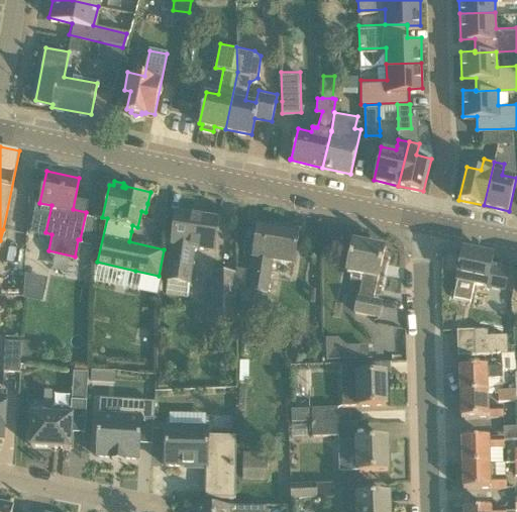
[(214,248),(219,215),(177,209),(172,241),(174,241),(169,278),(166,291),(188,295),(190,281),(189,281),(194,245),(214,248)]
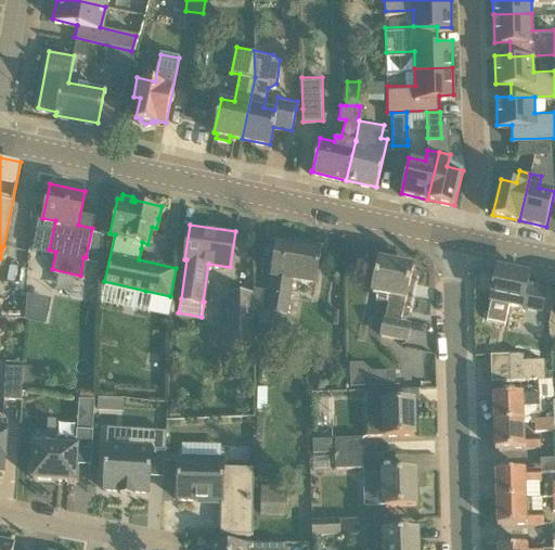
[(315,280),(321,244),(278,238),(270,288),(254,285),(254,306),(259,307),(257,328),(284,332),(286,312),(292,277),(315,280)]
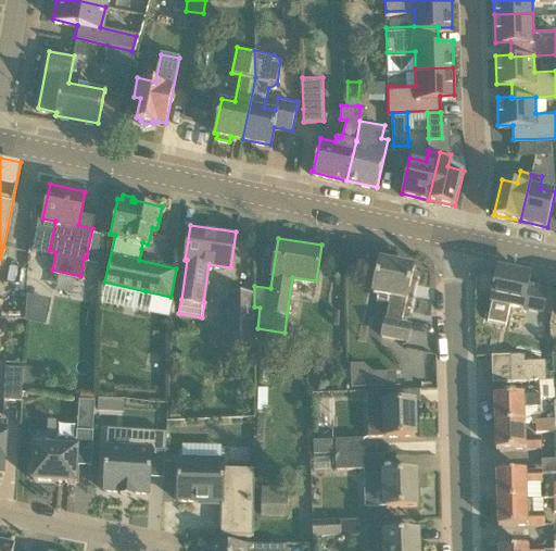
[(401,321),(414,264),(379,258),(373,288),(391,292),(386,317),(382,333),(407,338),(411,322),(401,321)]
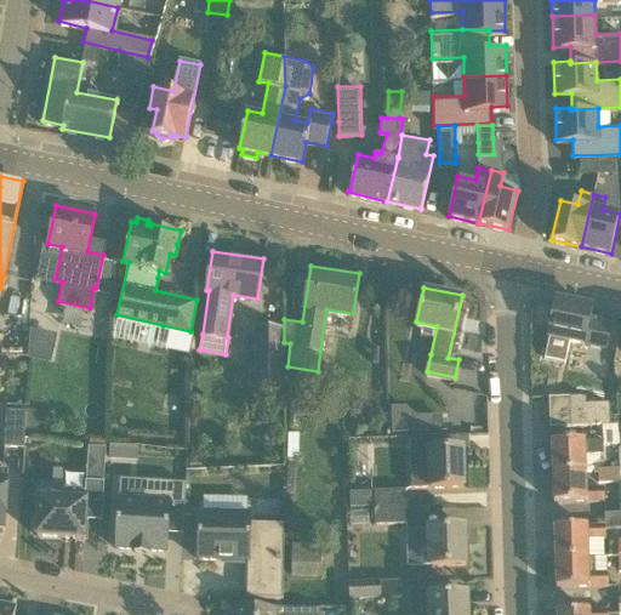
[(605,343),(610,323),(588,318),(592,305),(557,297),(545,354),(564,358),(569,336),(605,343)]
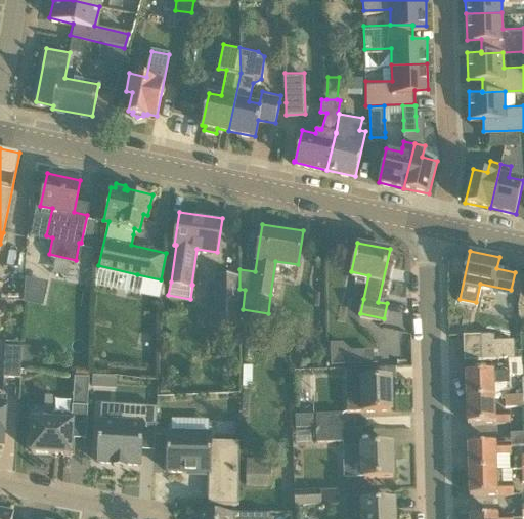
[(216,279),(216,313),(239,313),(238,273),(216,273),(216,279)]
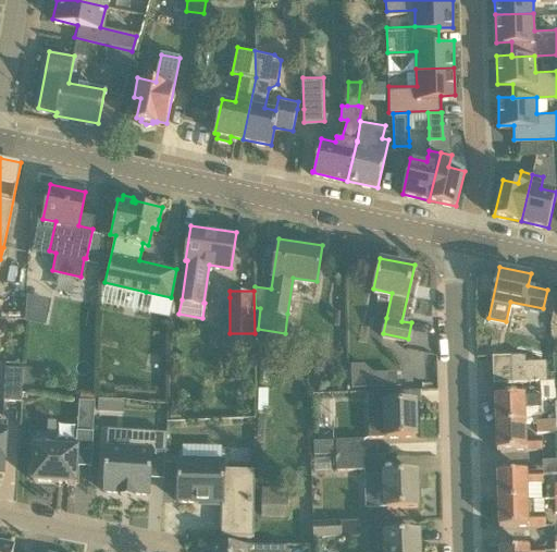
[(514,379),(525,379),(541,378),(546,377),(546,375),(546,357),(524,358),(524,352),(514,353),(509,353),(510,379),(514,379)]
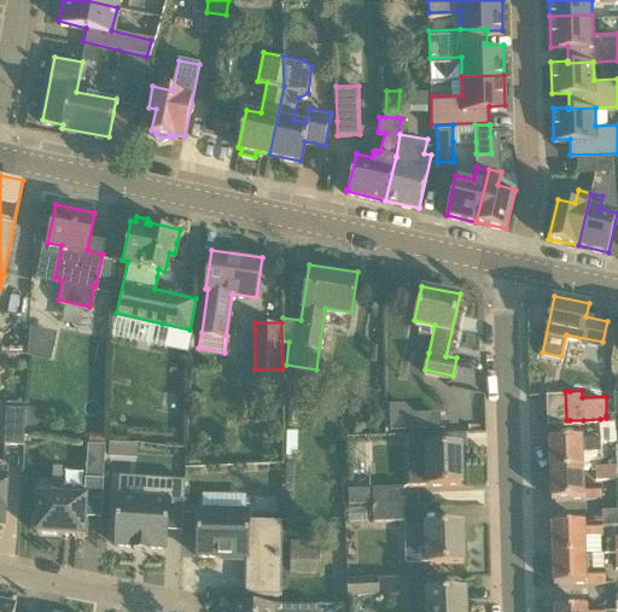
[(23,441),(24,400),(6,398),(5,441),(23,441)]
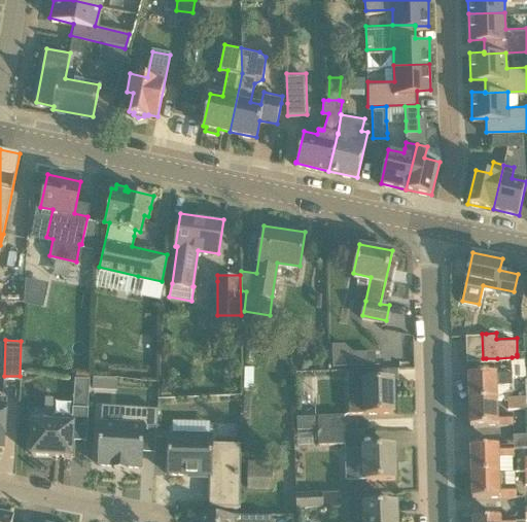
[(512,357),(497,358),(497,371),(511,370),(525,370),(524,356),(517,356),(512,357)]
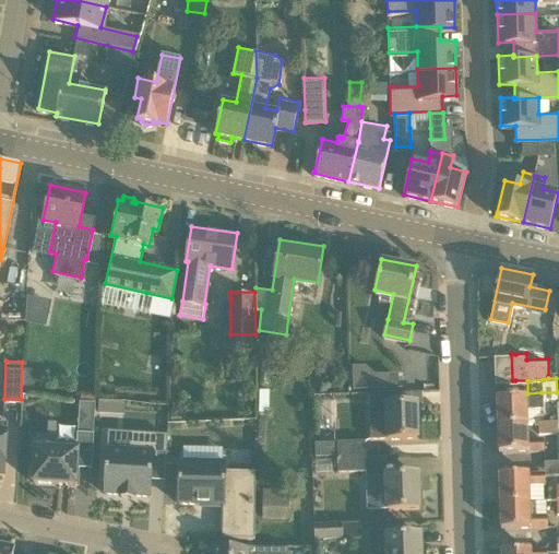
[(498,422),(526,421),(526,407),(543,405),(542,392),(527,393),(497,395),(498,422)]
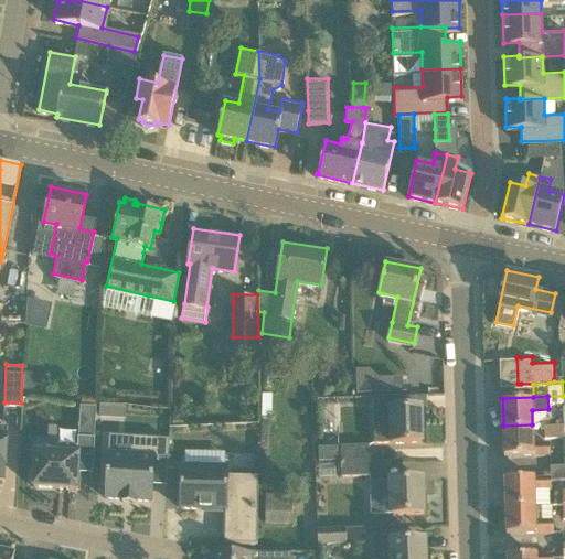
[(422,439),(422,405),(391,406),(374,407),(374,423),(392,422),(392,440),(422,439)]
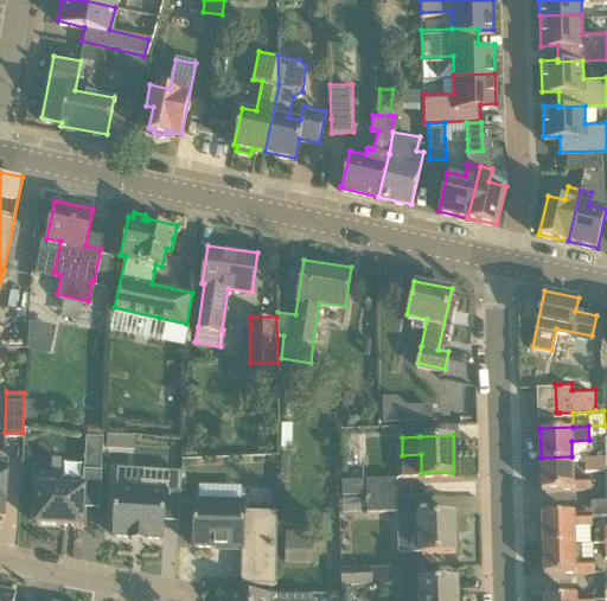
[(605,455),(585,456),(585,468),(605,467),(606,466),(605,455)]
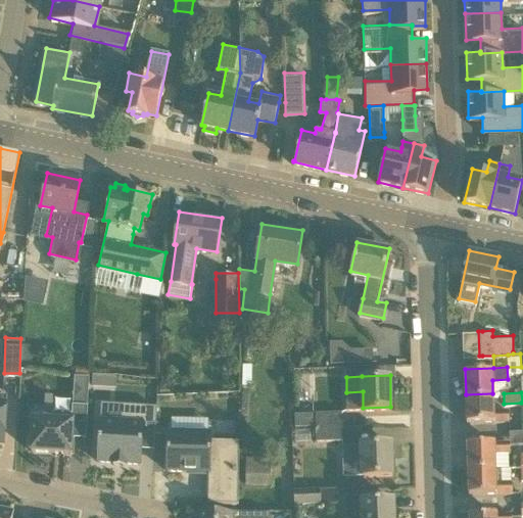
[(493,409),(492,393),(466,394),(467,420),(509,419),(508,408),(493,409)]
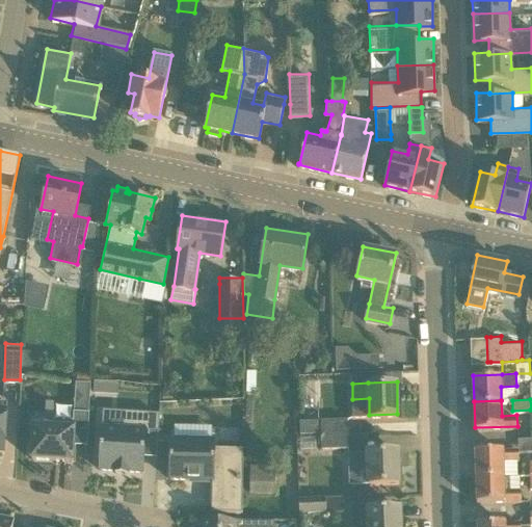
[(99,450),(99,463),(114,463),(114,465),(127,466),(127,464),(142,464),(143,423),(156,423),(157,405),(121,404),(121,421),(100,420),(100,432),(97,432),(96,450),(99,450)]
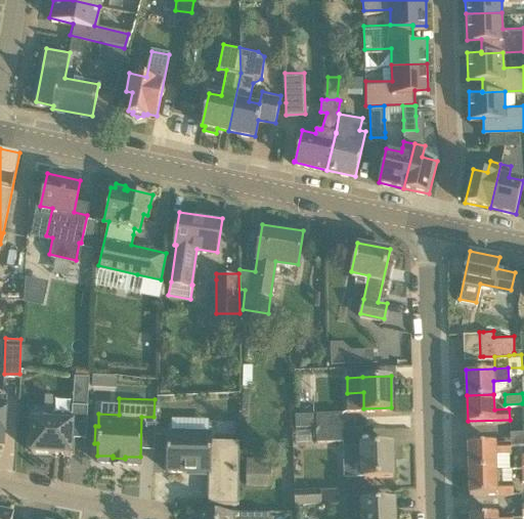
[(85,436),(86,416),(87,403),(73,402),(72,411),(52,411),(52,416),(32,415),(31,433),(28,433),(27,443),(31,443),(31,448),(71,450),(71,435),(85,436)]
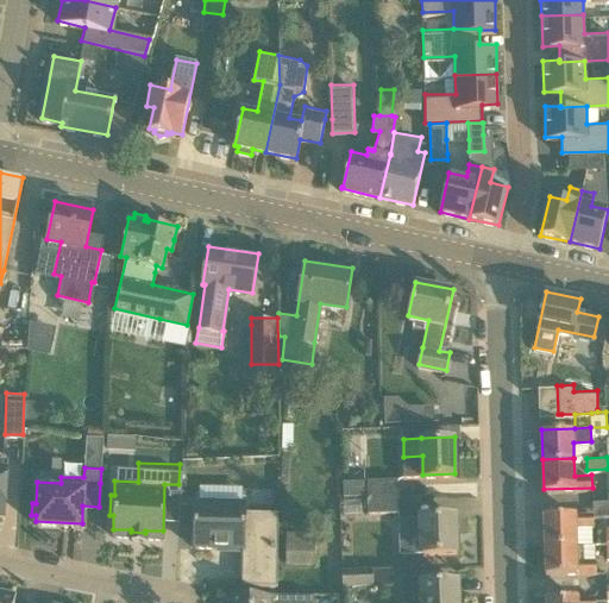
[(368,496),(399,495),(397,476),(366,477),(368,496)]
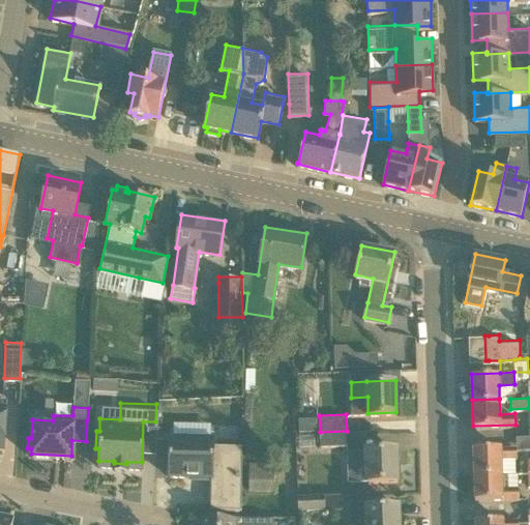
[(320,444),(347,443),(347,431),(320,432),(320,444)]
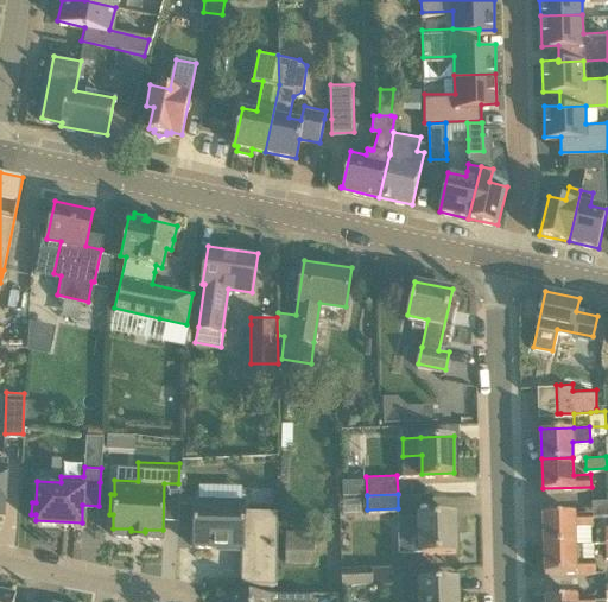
[(242,581),(278,581),(276,512),(244,512),(244,504),(194,504),(194,549),(242,549),(242,581)]
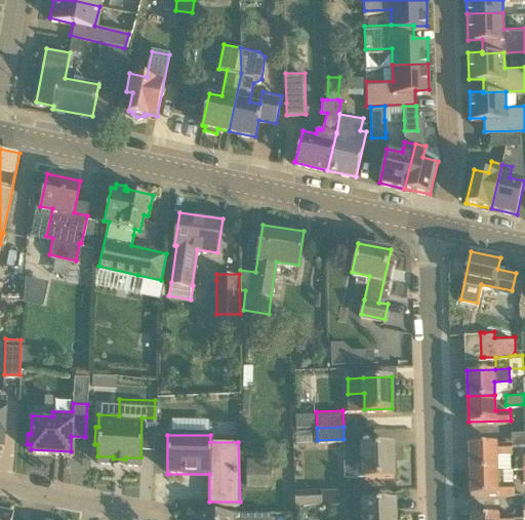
[(470,468),(511,466),(510,452),(511,452),(511,441),(469,442),(470,468)]
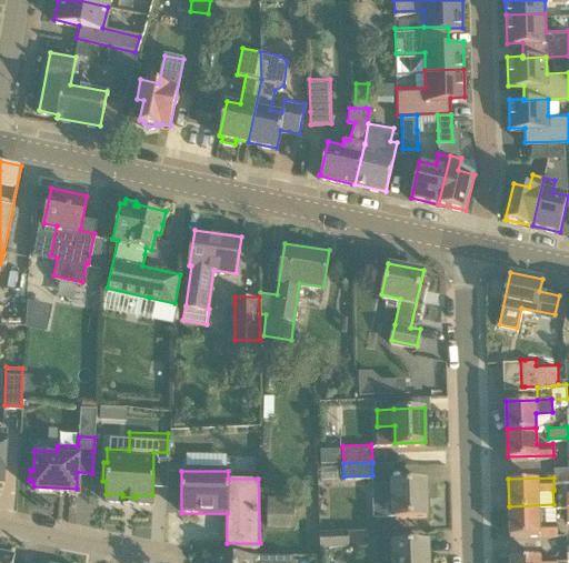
[(395,514),(427,513),(426,480),(393,480),(393,481),(373,482),(373,496),(395,495),(395,514)]
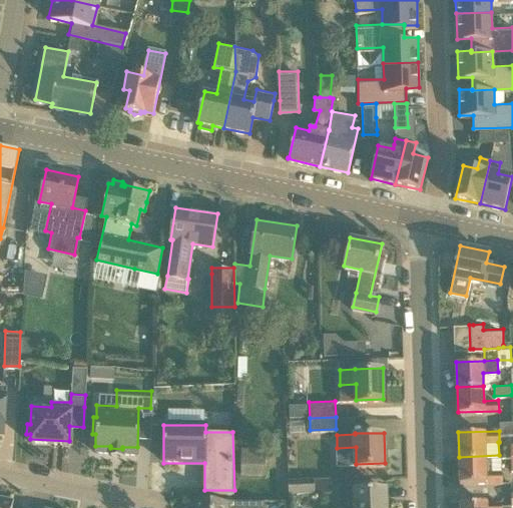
[(241,472),(265,472),(265,445),(241,445),(241,472)]
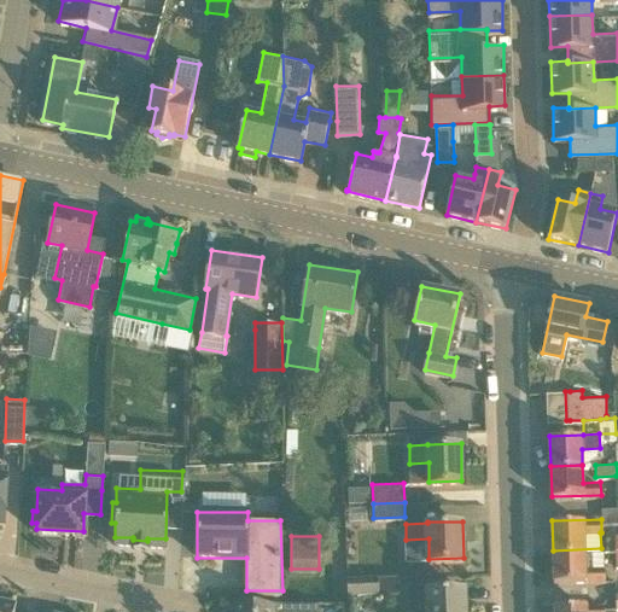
[(601,549),(601,548),(553,551),(554,581),(604,580),(602,566),(602,549),(601,549)]
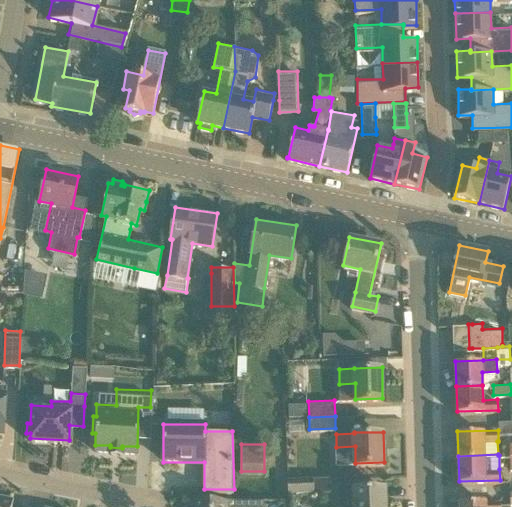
[(288,491),(314,490),(313,476),(288,477),(288,491)]
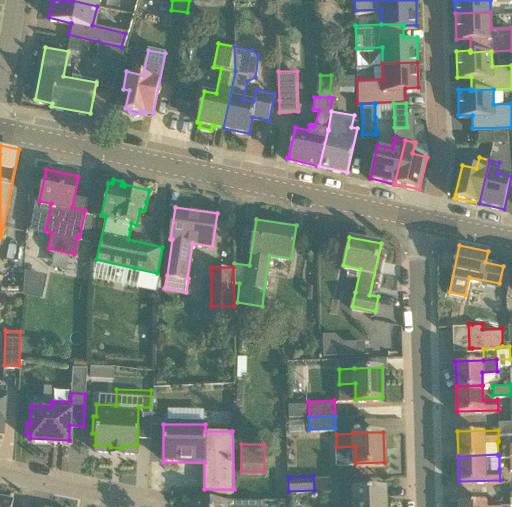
[(385,506),(386,487),(355,488),(355,482),(338,483),(339,501),(338,506),(385,506)]
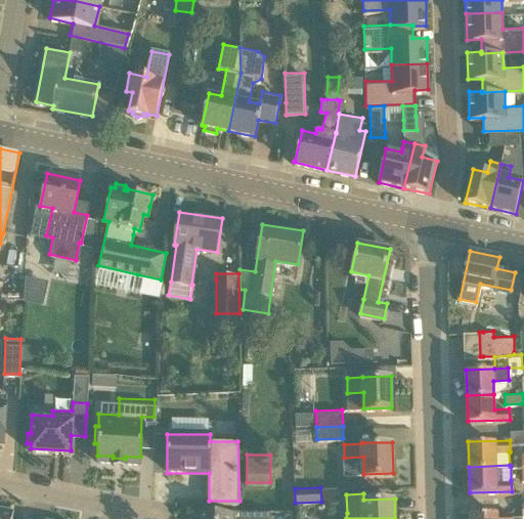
[(0,518),(11,518),(13,508),(0,504),(0,518)]
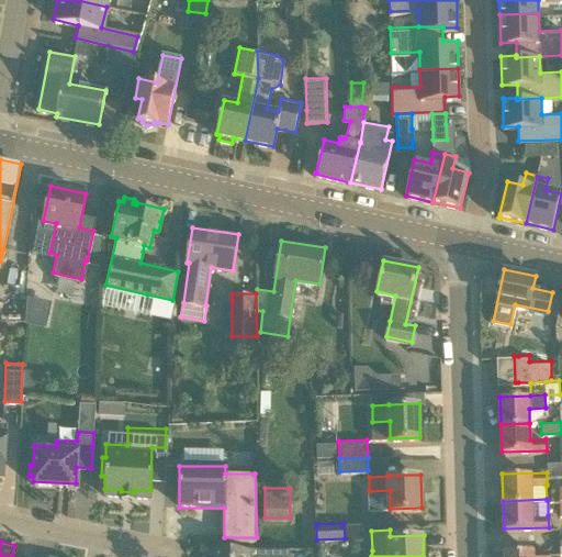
[(289,556),(289,547),(210,546),(210,556),(289,556)]
